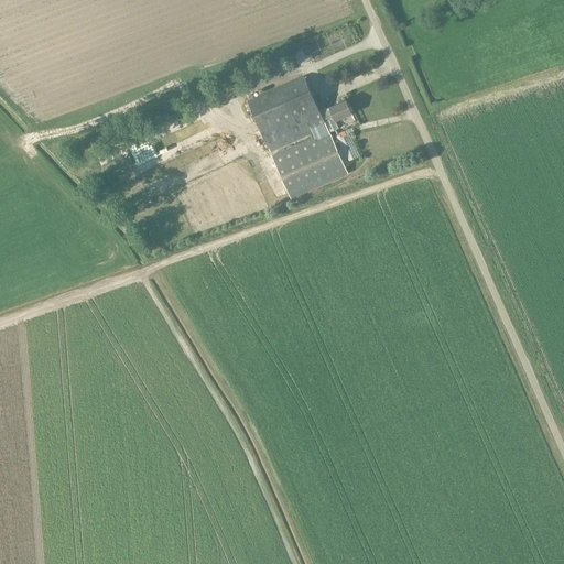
[(312,58),(306,45),(292,51),(299,64),(312,58)]
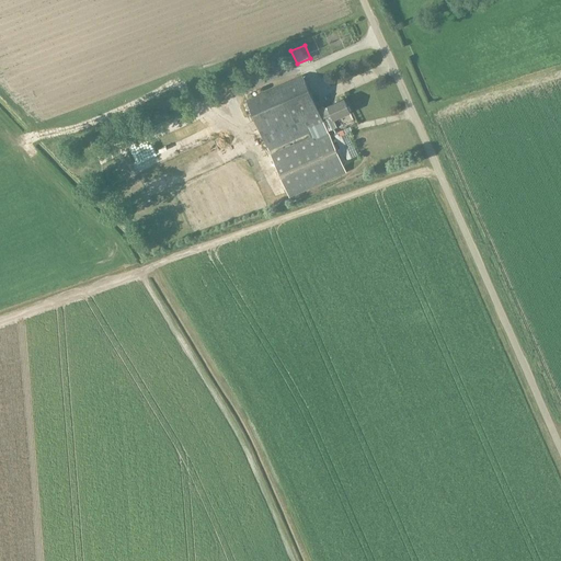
[(334,53),(327,57),(329,63),(338,59),(334,53)]
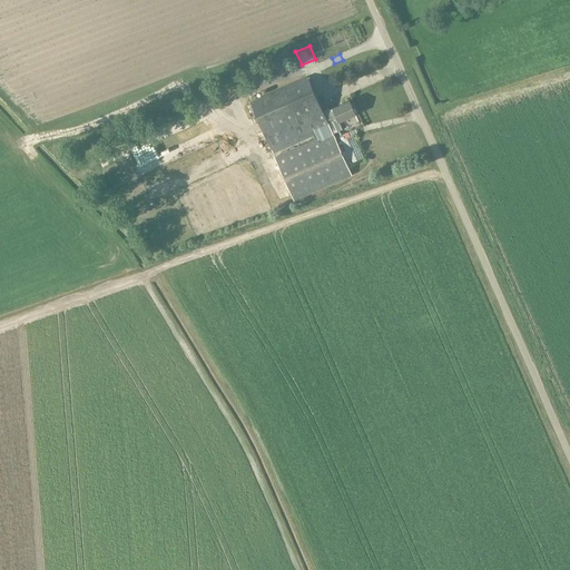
[(251,102),(274,154),(314,135),(315,139),(275,157),(294,200),(351,175),(327,121),(336,117),(338,123),(355,115),(350,101),(330,110),(328,108),(322,110),(307,77),(251,102)]
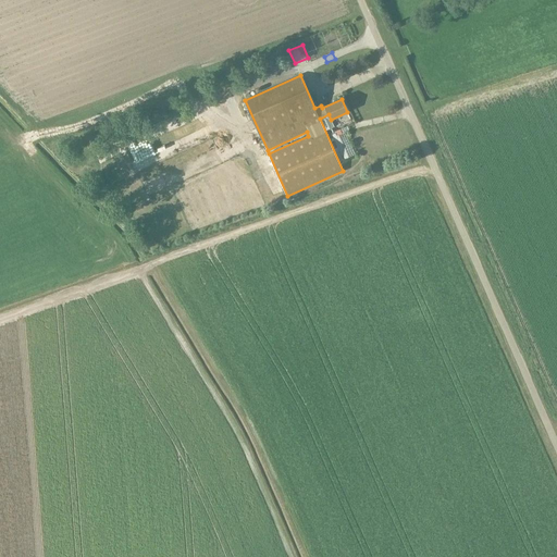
[(131,138),(110,147),(112,152),(133,145),(131,138)]
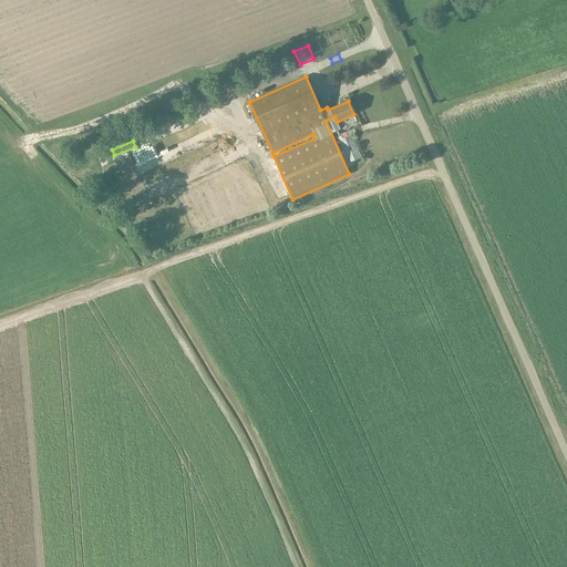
[(142,183),(150,200),(167,193),(160,174),(142,183)]
